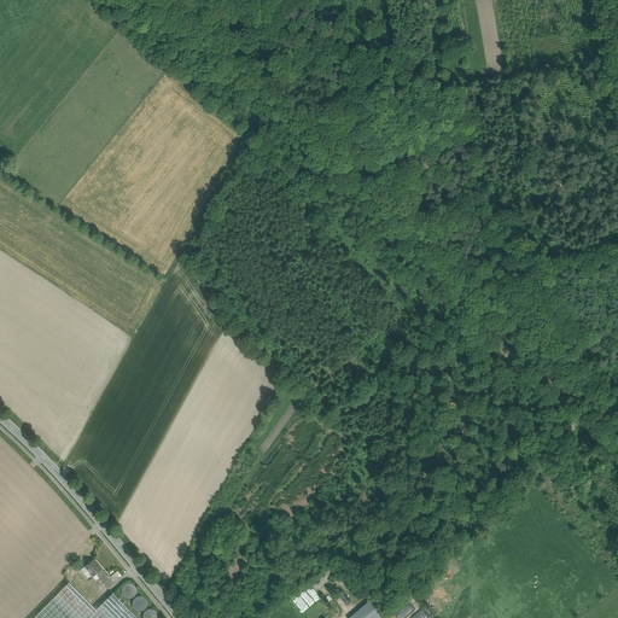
[(101,569),(94,559),(85,566),(89,573),(92,576),(95,573),(98,577),(104,572),(101,569)]
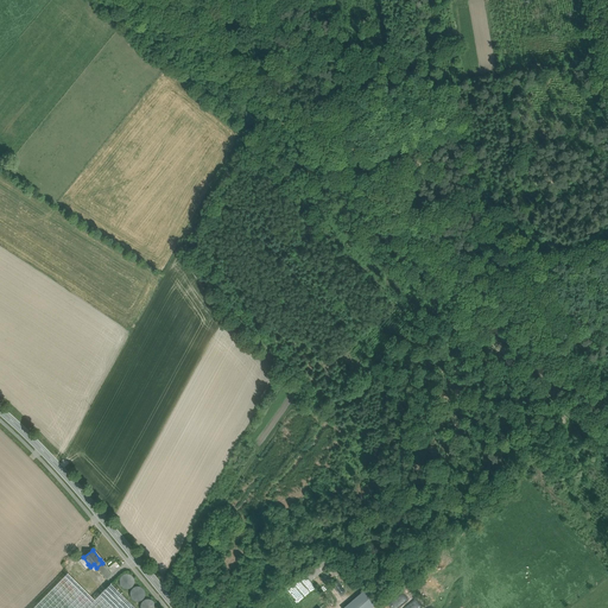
[(329,555),(306,574),(311,580),(334,561),(329,555)]
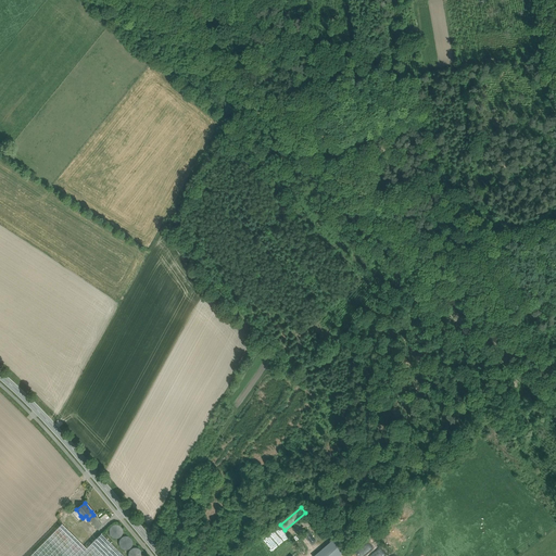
[(65,510),(59,517),(62,520),(68,515),(65,510)]
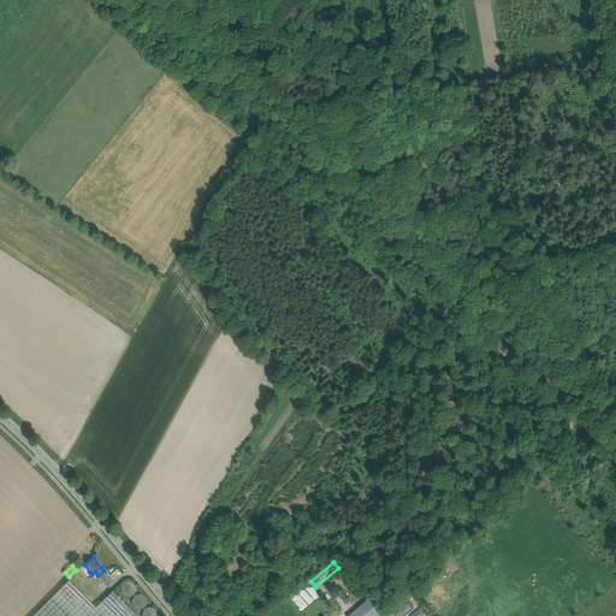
[(104,570),(98,575),(107,587),(113,581),(104,570)]
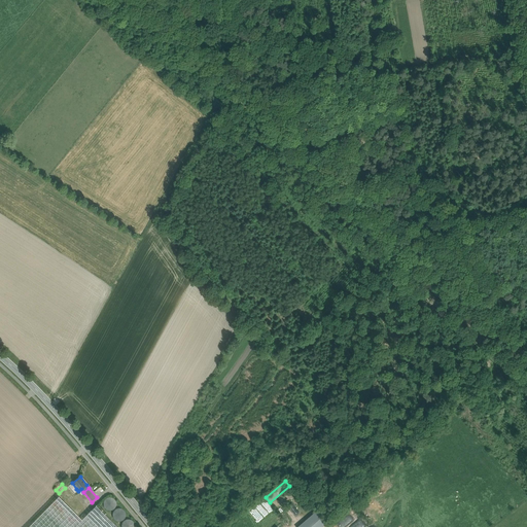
[(116,506),(111,496),(102,500),(107,511),(116,506)]
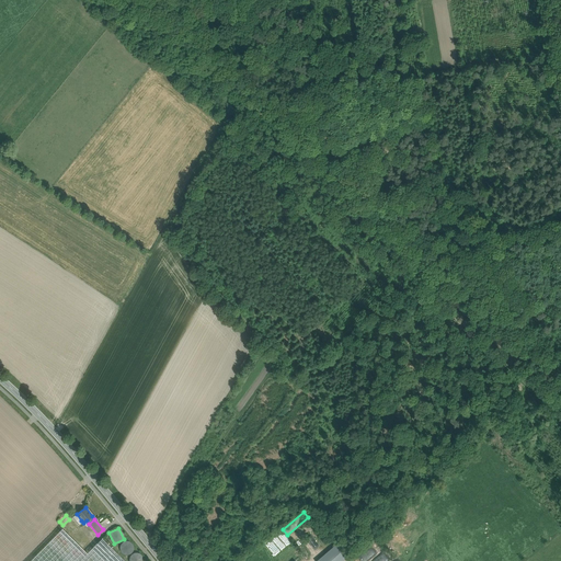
[(123,560),(103,540),(81,560),(123,560)]
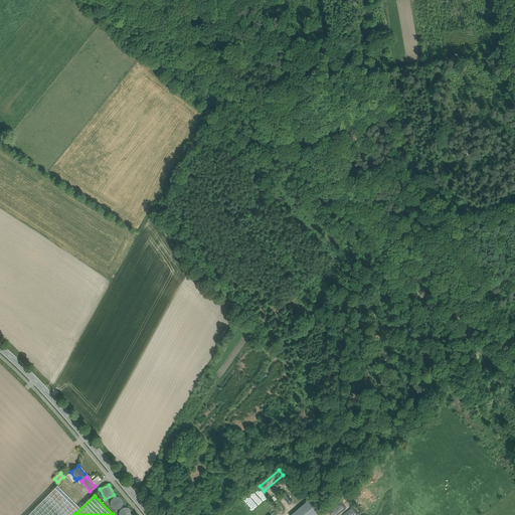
[(114,496),(111,507),(119,509),(122,498),(114,496)]
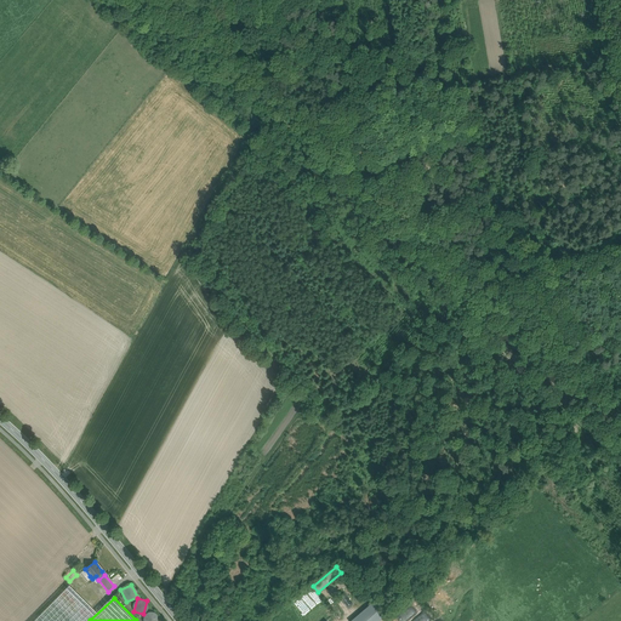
[(375,604),(355,620),(379,620),(385,615),(375,604)]
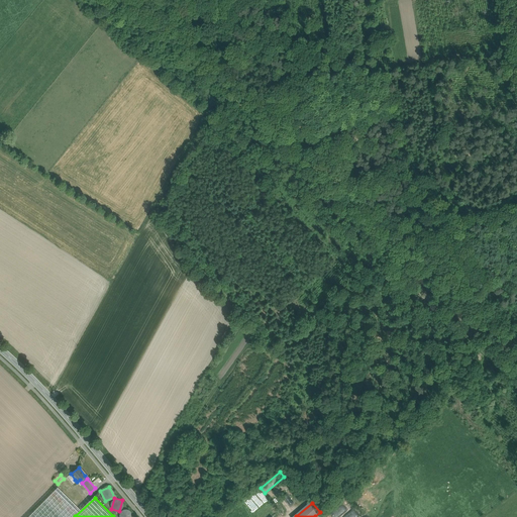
[(126,508),(118,515),(120,516),(131,516),(133,516),(126,508)]
